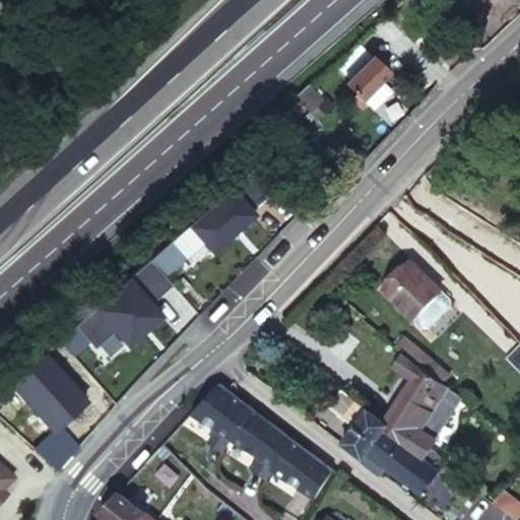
[(373,56),(344,81),(361,100),(390,74),(373,56)]
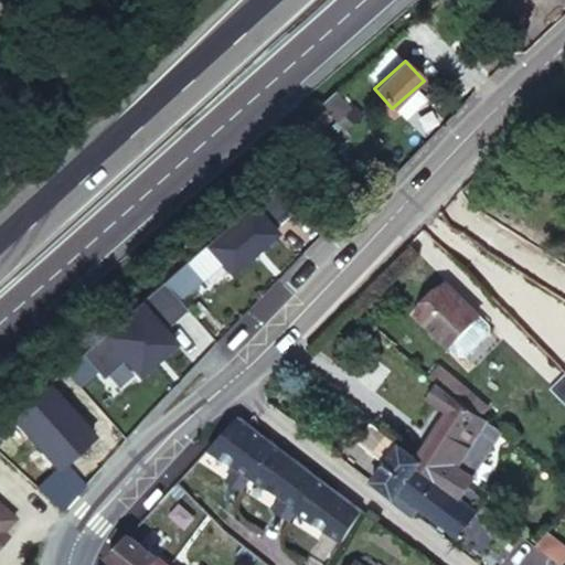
[(339,91),(322,106),(345,129),(358,118),(348,108),(353,104),(339,91)]
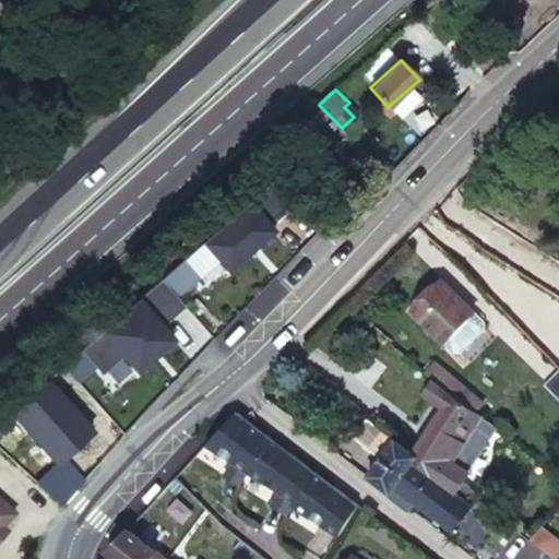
[(275,186),(203,246),(219,265),(228,275),(274,237),(269,230),(295,209),(275,186)]
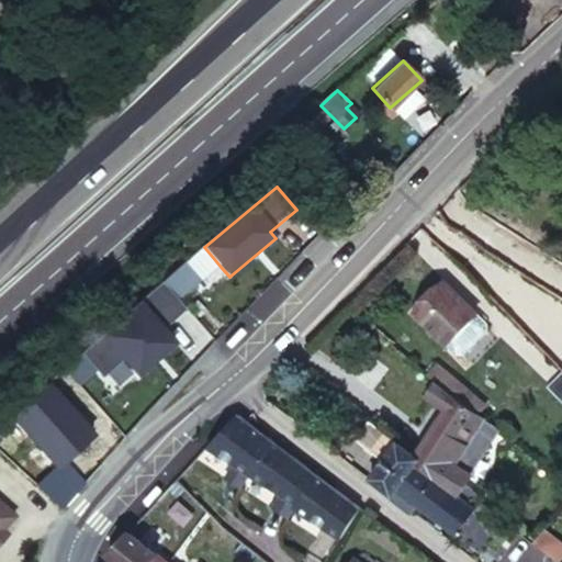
[(193,256),(164,282),(180,301),(221,267),(204,247),(193,256)]
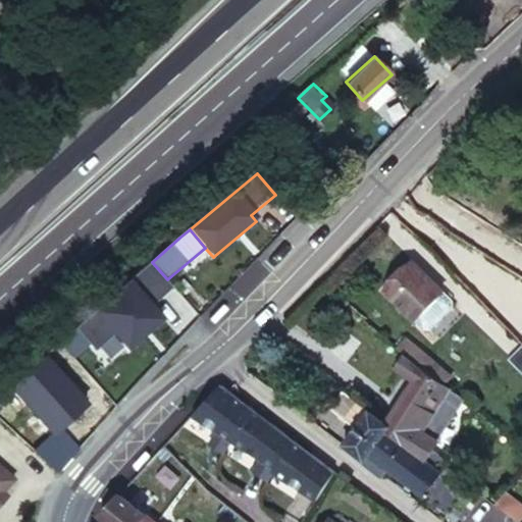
[(152,262),(79,327),(98,349),(116,332),(129,348),(162,319),(152,307),(174,288),(167,279),(152,262)]
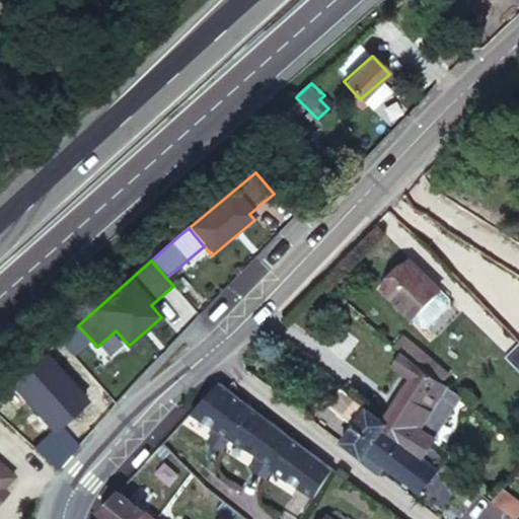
[(385,291),(415,318),(442,290),(413,263),(385,291)]
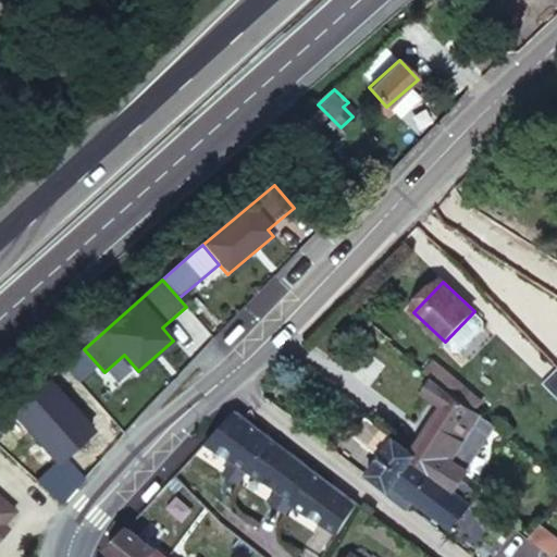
[(517,351),(474,311),(445,342),(489,382),(495,382),(518,358),(517,351)]
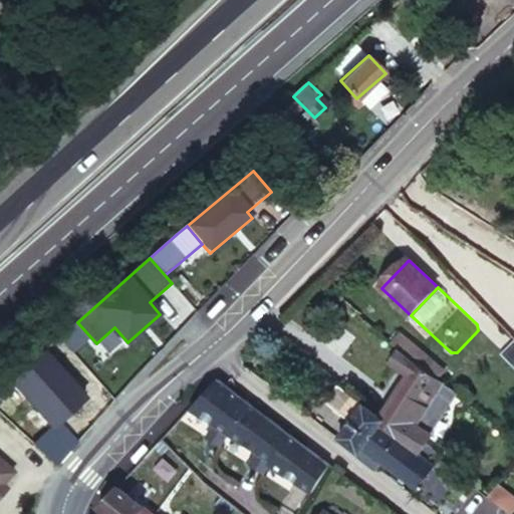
[(395,343),(401,348),(423,364),(437,374),(440,370),(444,364),(403,333),(395,343)]
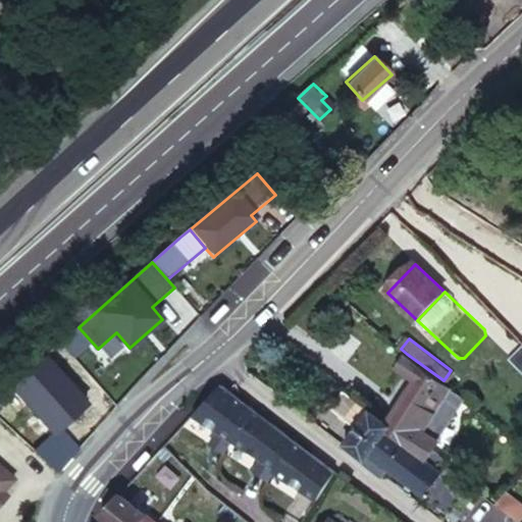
[(429,370),(407,354),(397,367),(419,384),(429,370)]
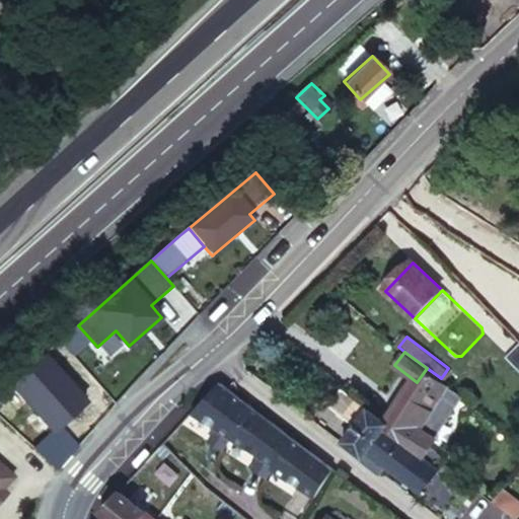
[(44,356),(10,385),(52,432),(85,402),(44,356)]
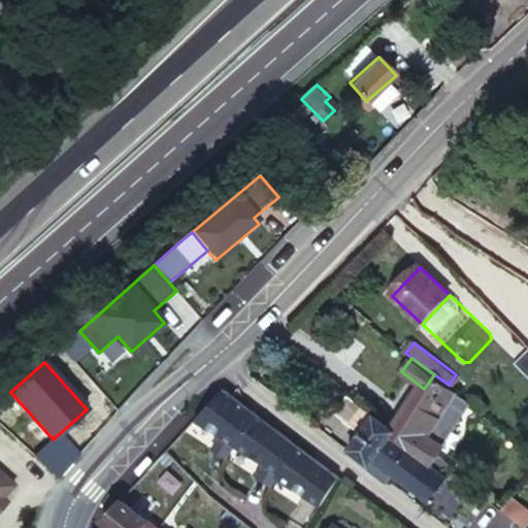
[(424,389),(394,428),(398,432),(395,437),(416,452),(419,456),(433,438),(442,447),(473,405),(473,403),(454,389),(449,385),(434,374),(424,389)]
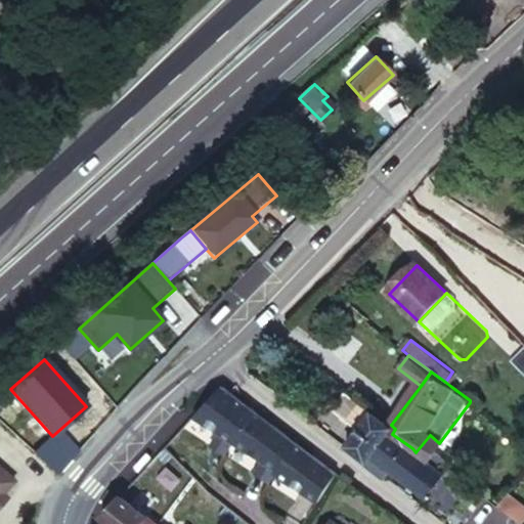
[(248,406),(223,388),(207,406),(232,426),(239,418),(248,406)]
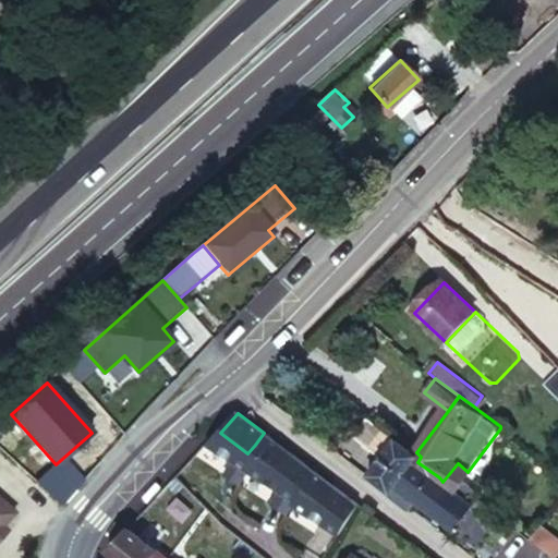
[(270,438),(264,433),(255,445),(264,450),(270,438)]
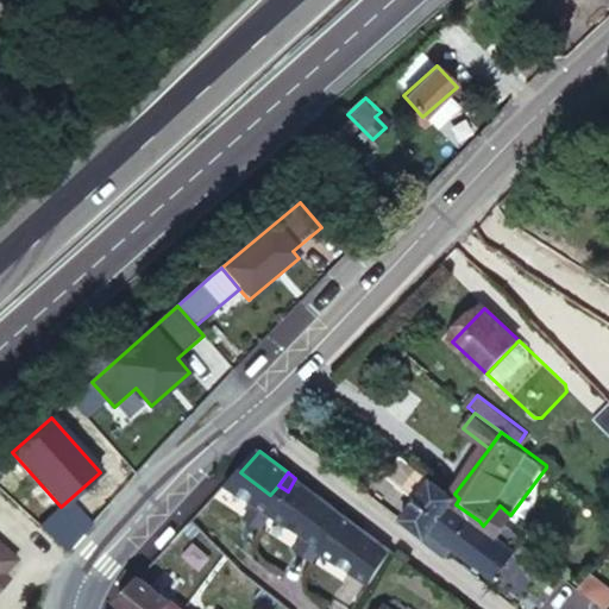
[(307,487),(295,478),(288,491),(296,498),(307,487)]
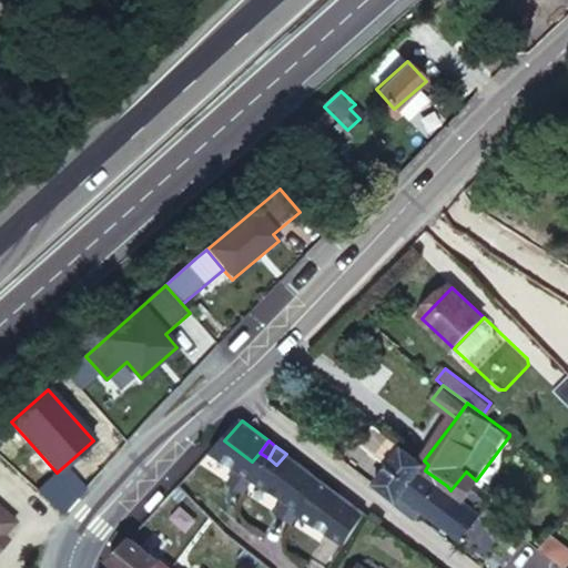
[(404,497),(426,514),(447,486),(425,470),(428,465),(424,460),(406,447),(377,486),(399,504),(404,497)]
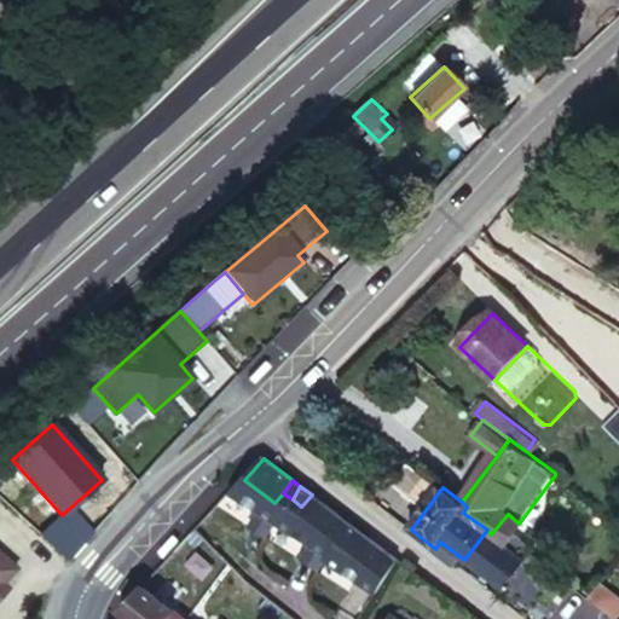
[(351,525),(336,513),(330,521),(346,533),(351,525)]
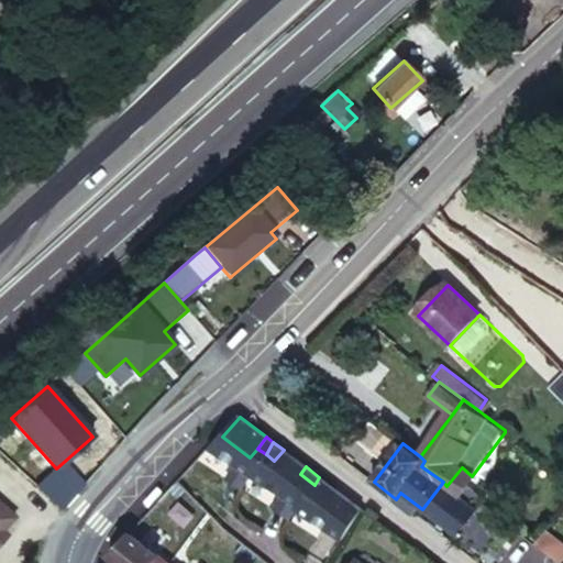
[(329,495),(334,488),(332,486),(319,477),(315,485),(329,495)]
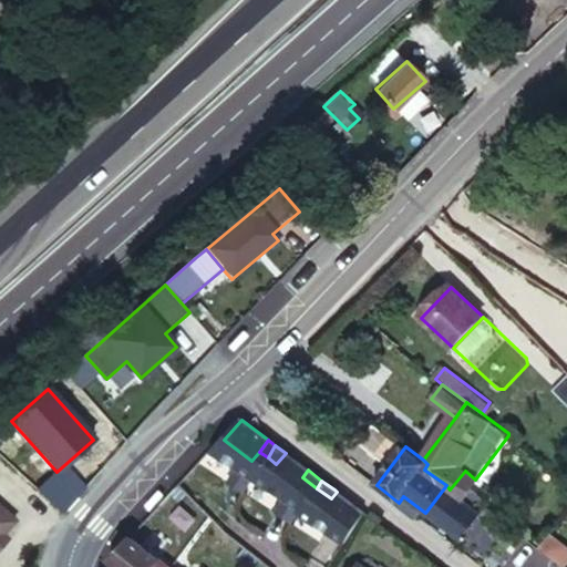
[(450,490),(446,485),(425,513),(464,543),(477,525),(485,515),(471,504),(450,490)]
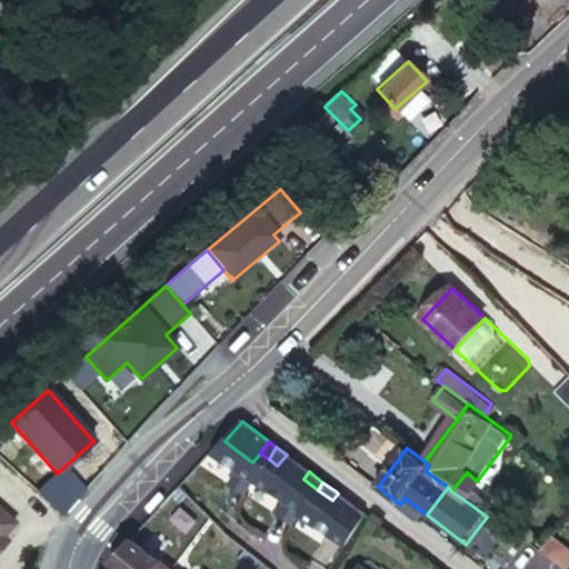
[(360,509),(338,493),(332,500),(322,512),(345,529),(360,509)]
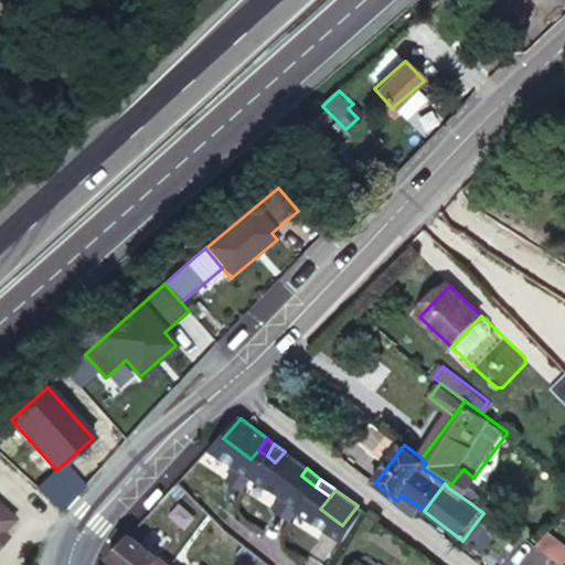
[(478,490),(469,502),(483,513),(488,508),(492,501),(478,490)]
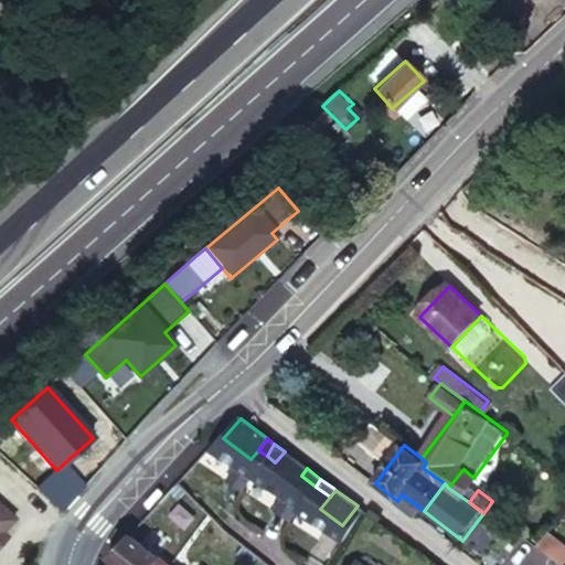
[(16,519),(0,504),(0,535),(3,533),(16,519)]
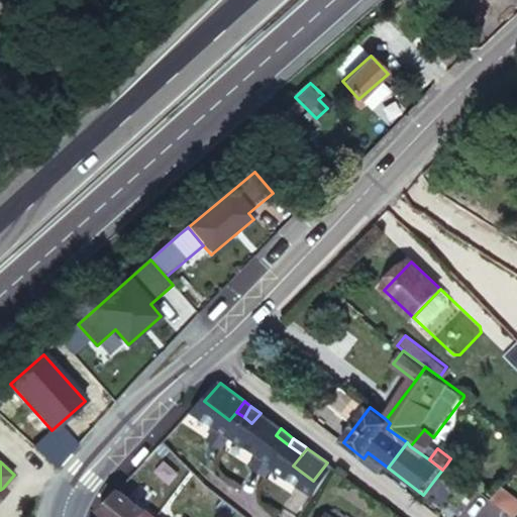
[(313,481),(323,489),(335,470),(327,462),(313,481)]
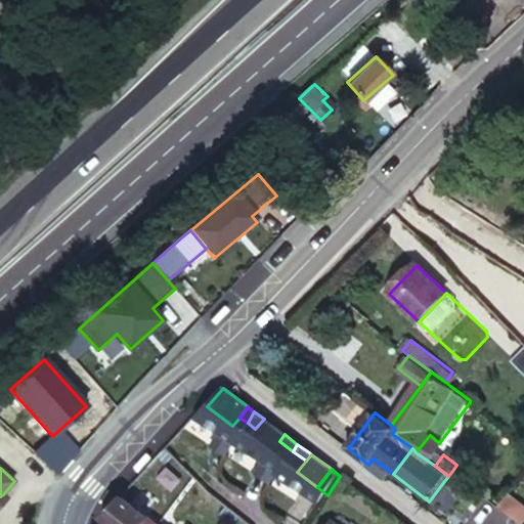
[(472,486),(452,471),(448,476),(441,485),(455,496),(460,490),(466,494),(472,486)]
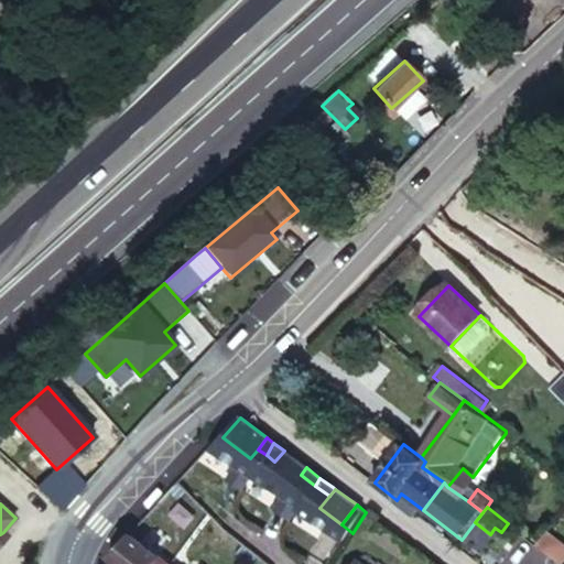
[(133,534),(111,559),(118,563),(152,563),(161,555),(133,534)]
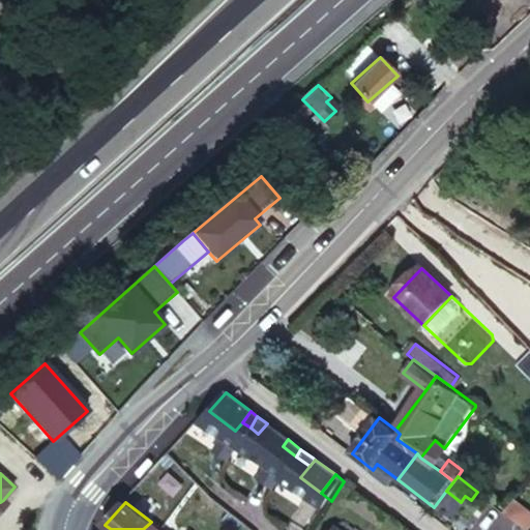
[(529,529),(529,512),(519,503),(508,516),(518,523),(527,529),(529,529)]
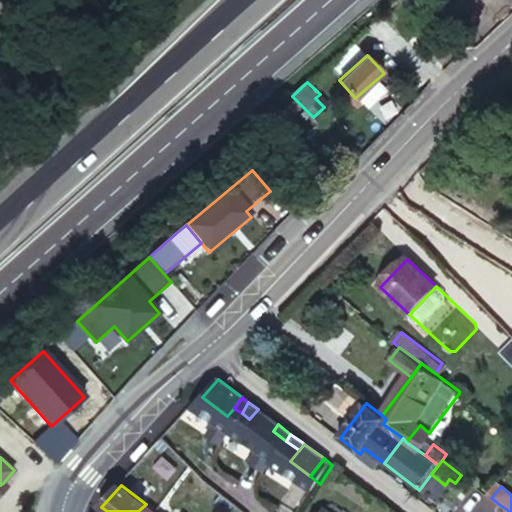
[(395,511),(382,502),(374,511),(395,511)]
